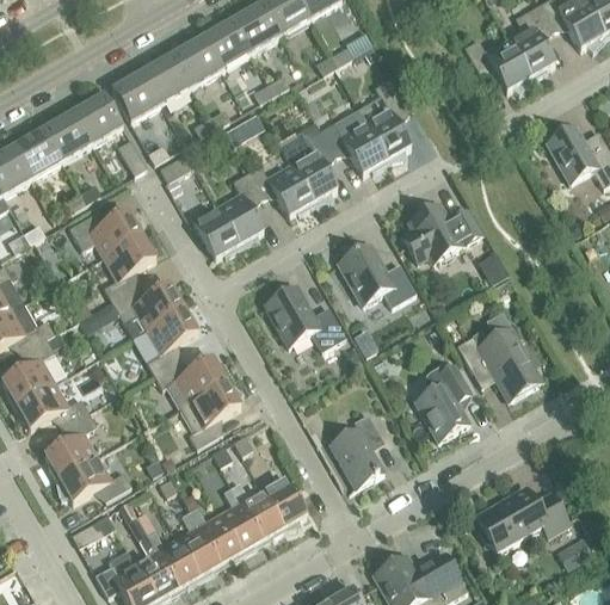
[(309,20),(297,0),(270,0),(262,5),(279,37),(309,20)]
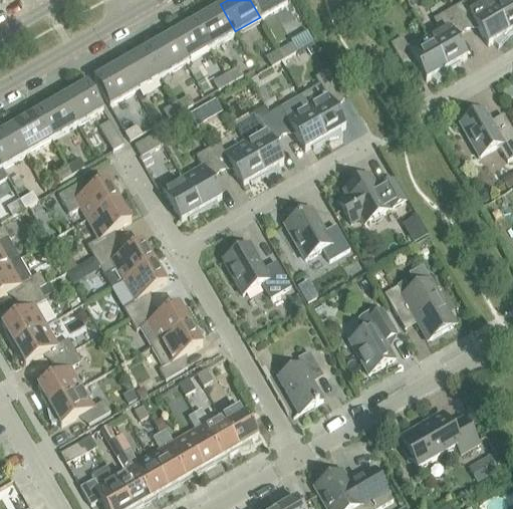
[(250,0),(260,17),(286,2),(285,0),(250,0)]
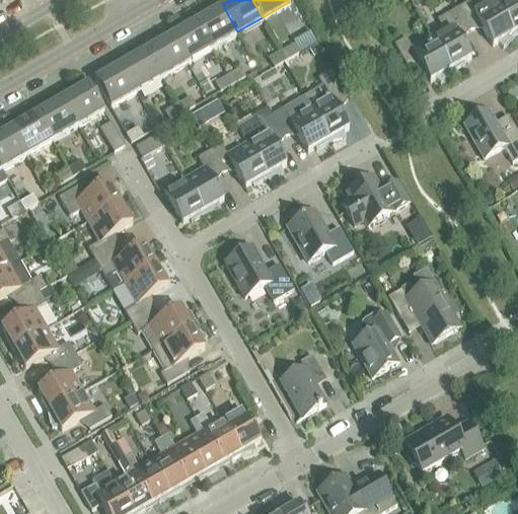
[(514,32),(495,0),(491,0),(482,5),(478,0),(464,0),(456,5),(468,27),(479,21),(492,43),(497,41),(502,46),(514,32)]
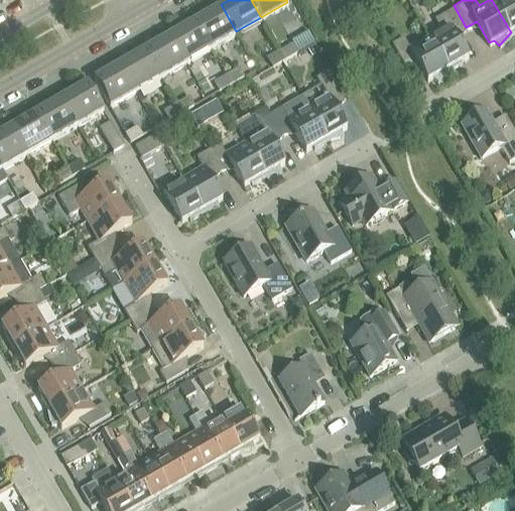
[(492,0),(511,32),(514,29),(514,0),(492,0)]
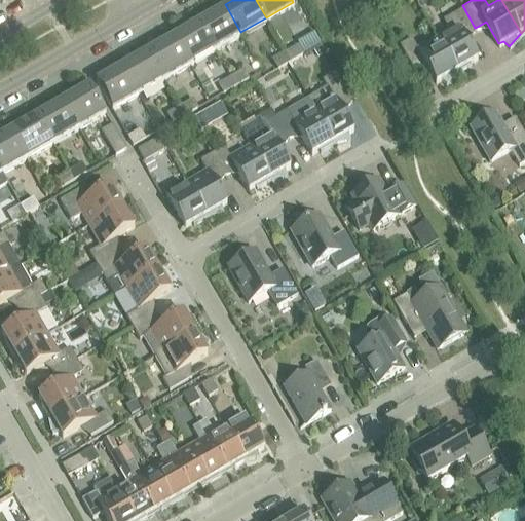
[(199,20),(215,47),(240,32),(225,4),(199,20)]
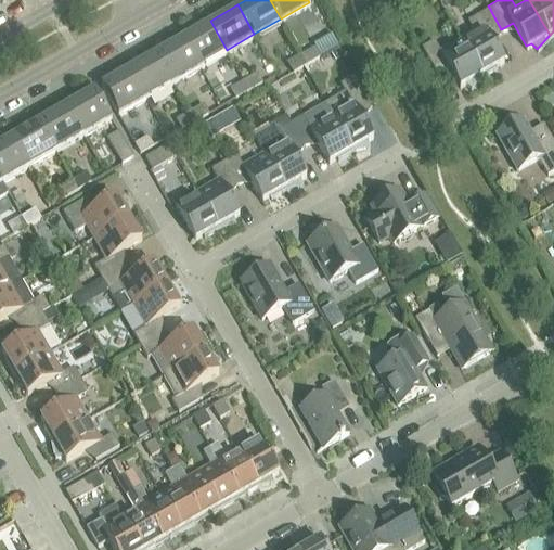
[(461,37),(482,74),(497,65),(495,64),(503,59),(490,36),(501,29),(488,5),(467,17),(474,29),(461,37)]
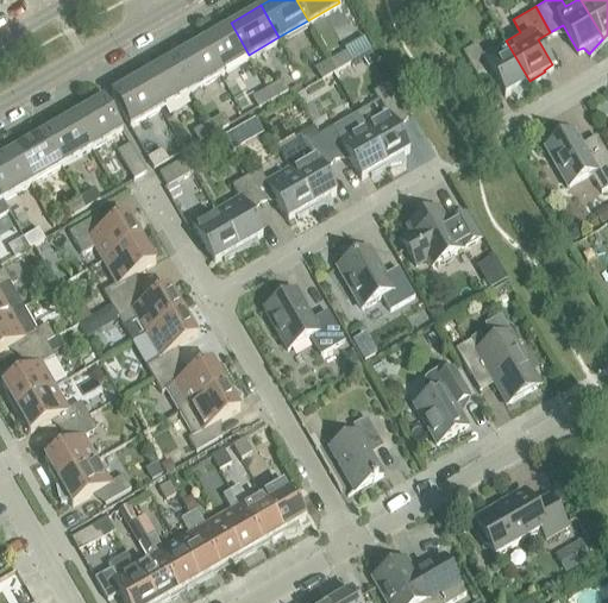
[(249,55),(231,23),(230,23),(230,24),(202,39),(202,38),(201,39),(220,71),(249,55)]
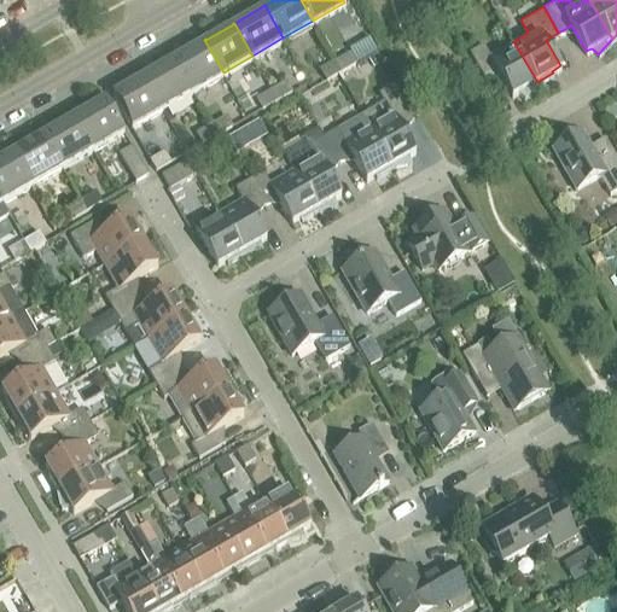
[(368,33),(348,45),(355,57),(376,45),(368,33)]
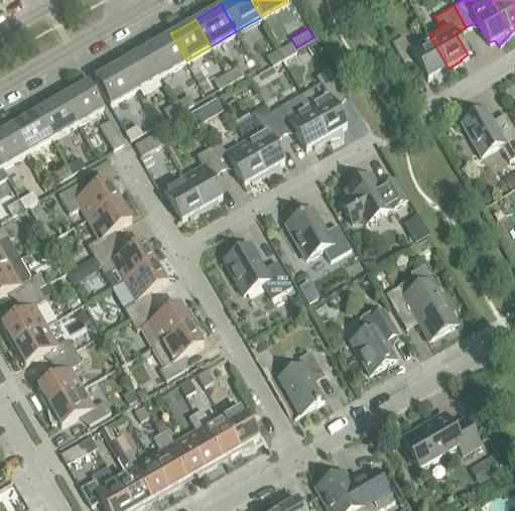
[(145,47),(161,75),(186,60),(170,33),(145,47)]
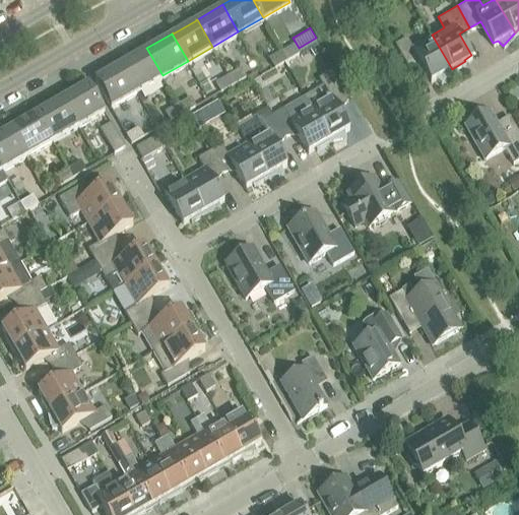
[(284,35),(277,39),(282,48),(289,44),(284,35)]
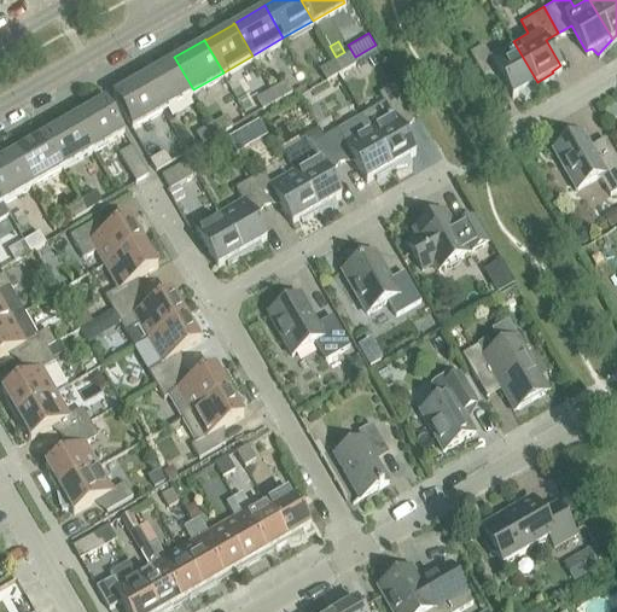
[(537,82),(513,41),(490,54),(483,41),(469,50),(484,76),(496,69),(512,94),(517,91),(524,97),(537,82)]
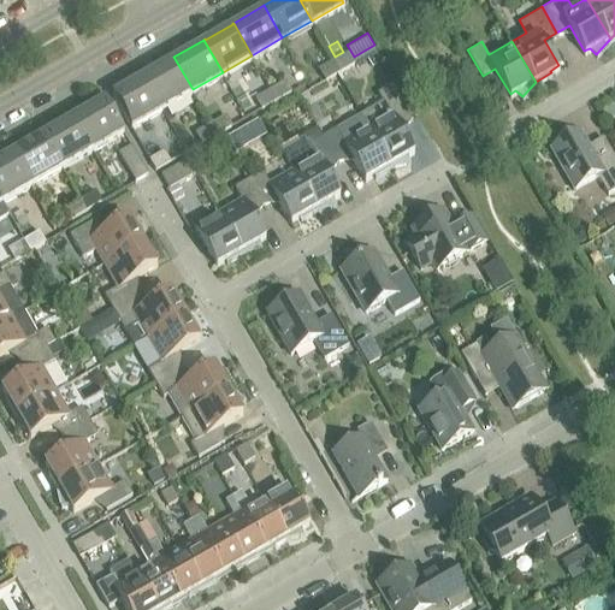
[(333,57),(339,67),(354,60),(348,48),(343,52),(335,57),(333,57)]
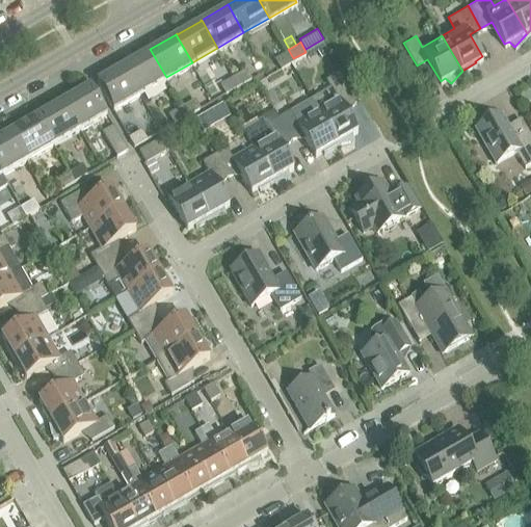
[(124,64),(140,93),(166,77),(150,49),(124,64)]
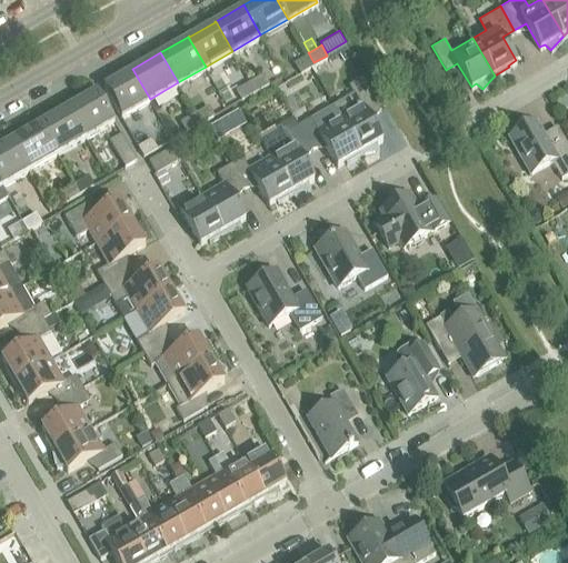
[(314,62),(308,52),(295,60),(300,70),(314,62)]
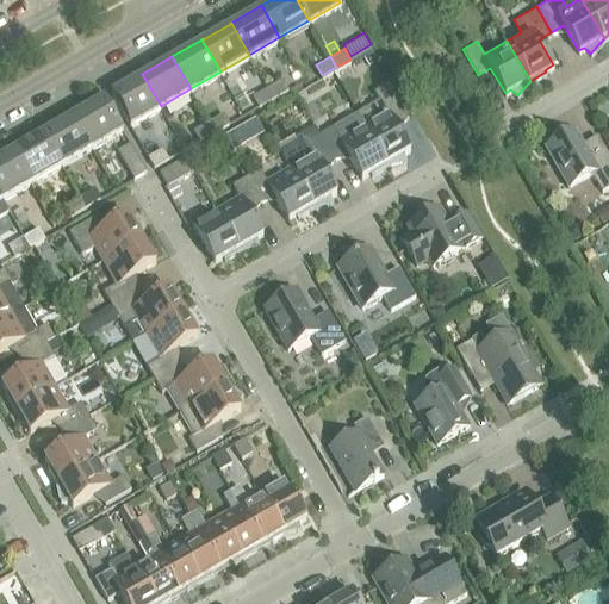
[(161,106),(142,74),(111,92),(130,124),(161,106)]
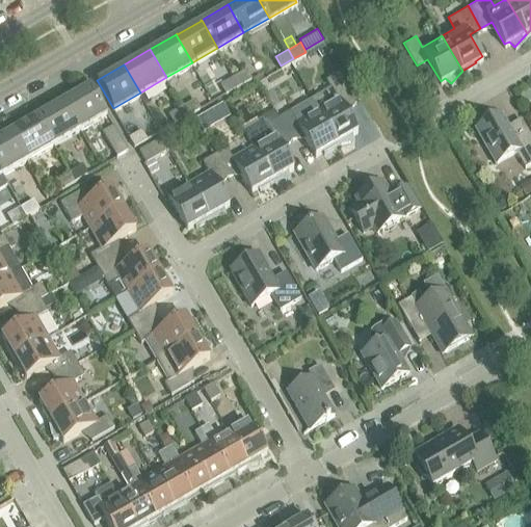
[(233,74),(238,83),(250,76),(245,67),(233,74)]
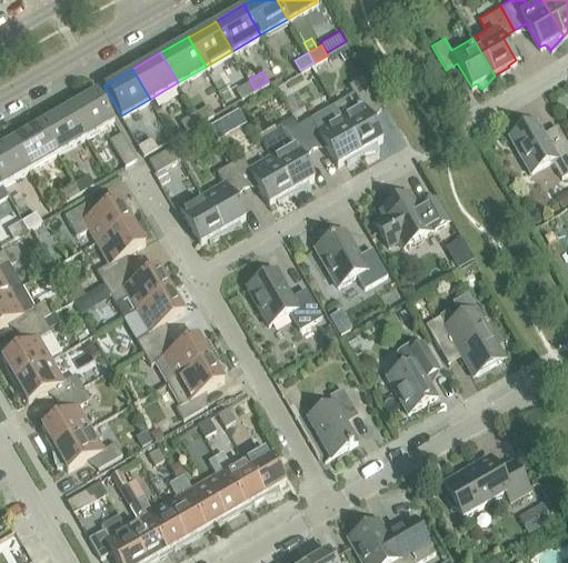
[(332,103),(339,114),(360,152),(379,149),(377,141),(382,138),(368,114),(380,108),(361,76),(349,83),(354,91),(332,103)]
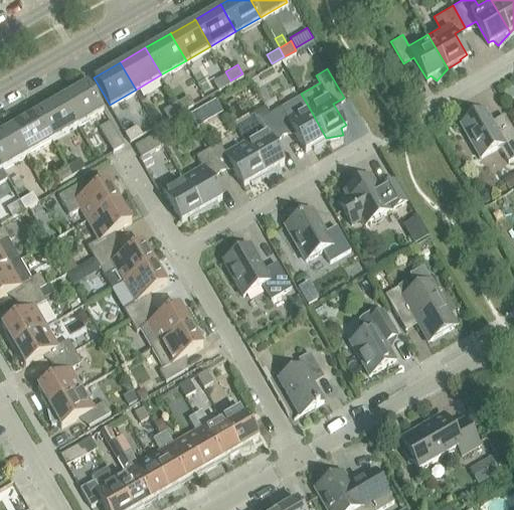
[(230,80),(225,71),(213,78),(218,88),(230,80)]
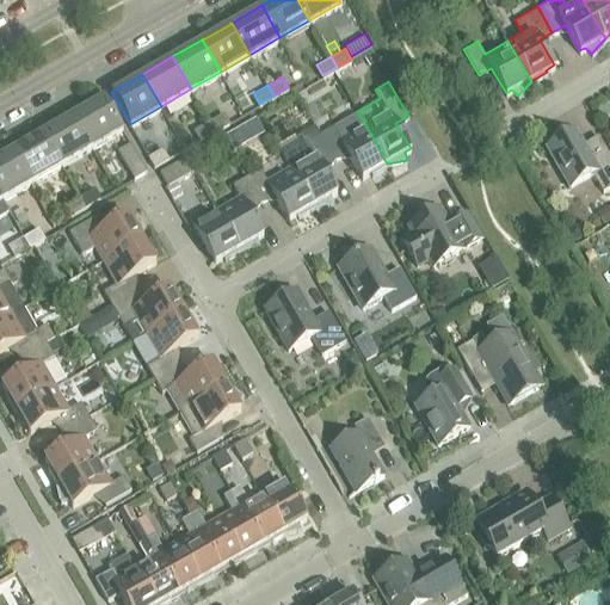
[(104,96),(73,113),(91,146),(122,128),(104,96)]
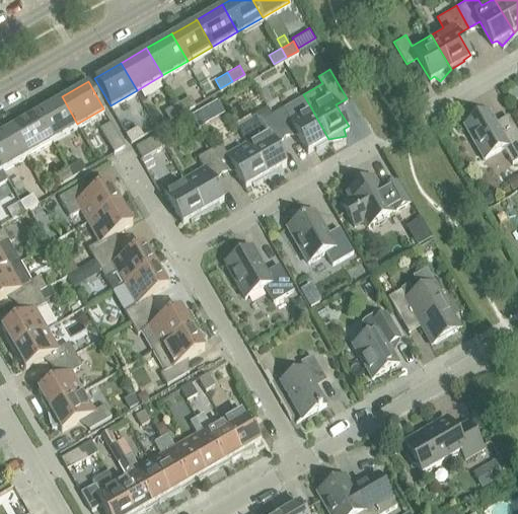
[(176,101),(182,111),(195,103),(189,94),(176,101)]
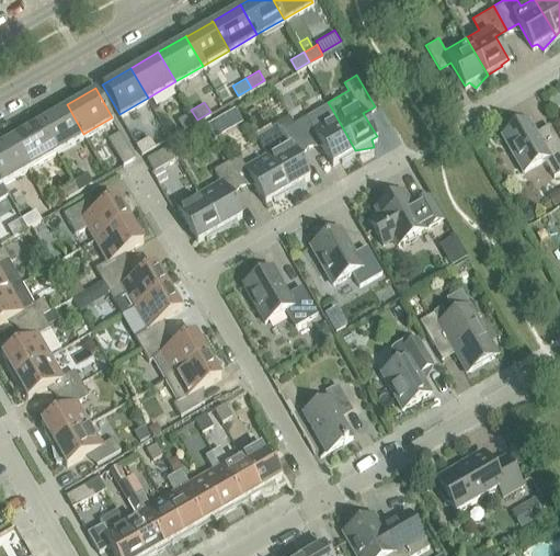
[(334,113),(328,102),(306,114),(294,121),(307,145),(319,138),(332,161),(340,157),(341,159),(355,150),(334,113)]
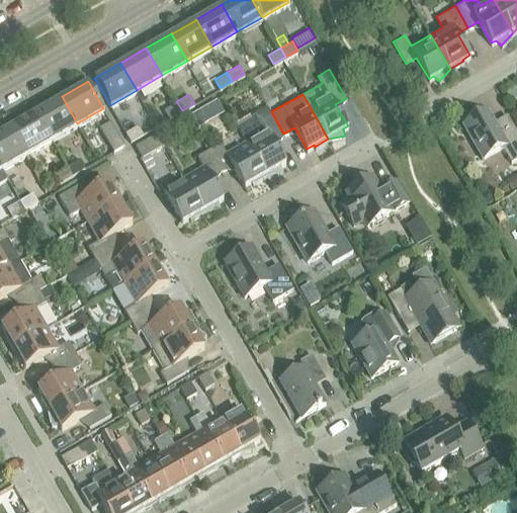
[(77,123),(62,96),(61,97),(36,111),(53,139),(77,123)]
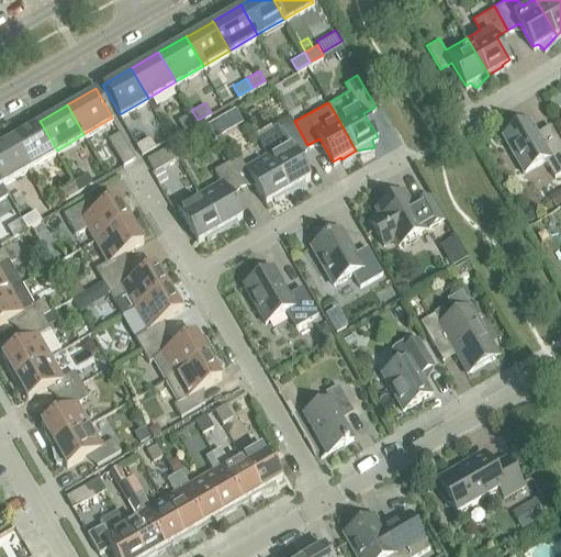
[(198,120),(191,110),(178,118),(184,127),(198,120)]
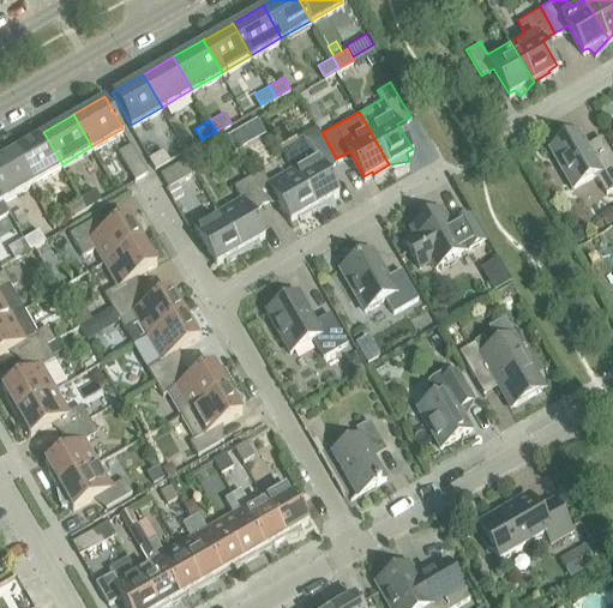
[(548,145),(572,185),(592,174),(596,175),(606,190),(612,185),(612,155),(601,134),(587,143),(578,128),(548,145)]
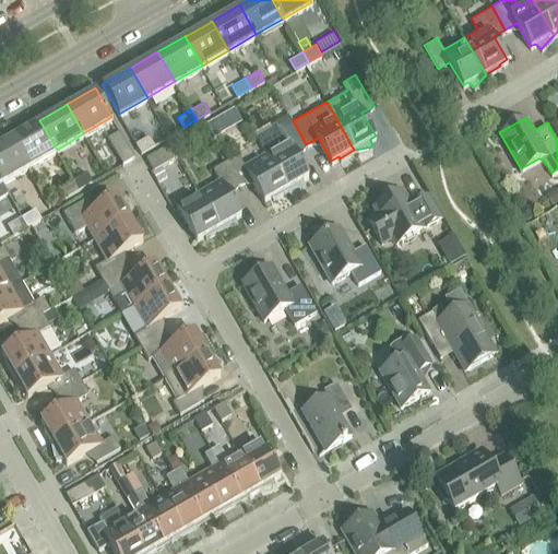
[(12,136),(30,165),(57,150),(39,120),(12,136)]
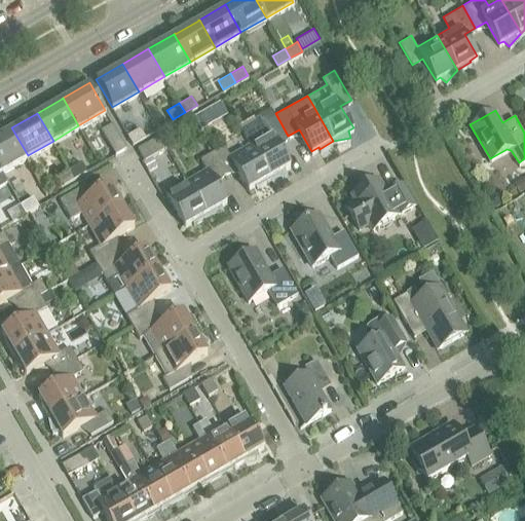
[(250,143),(270,178),(287,175),(285,166),(290,163),(277,142),(288,136),(275,113),(244,132),(250,143)]
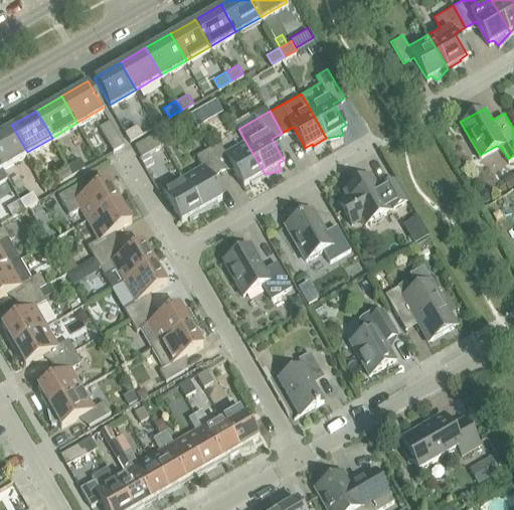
[(123,143),(110,119),(99,125),(113,149),(123,143)]
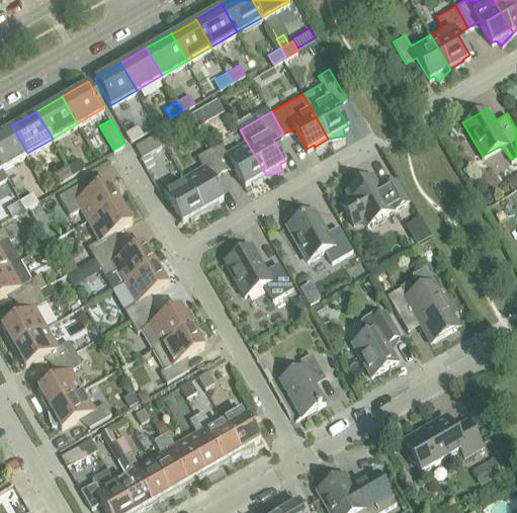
[(138,123),(124,131),(131,140),(143,133),(138,123)]
